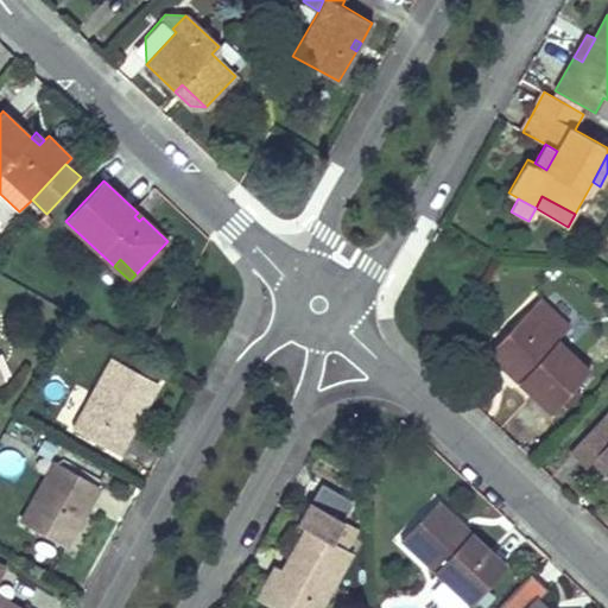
[(539,297),(526,312),(557,340),(570,325),(539,297)]
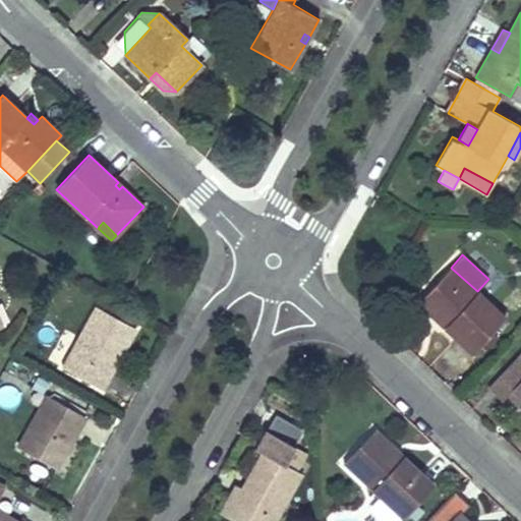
[(493,332),(505,317),(451,267),(421,298),(448,323),(444,327),(472,353),(479,345),(493,332)]
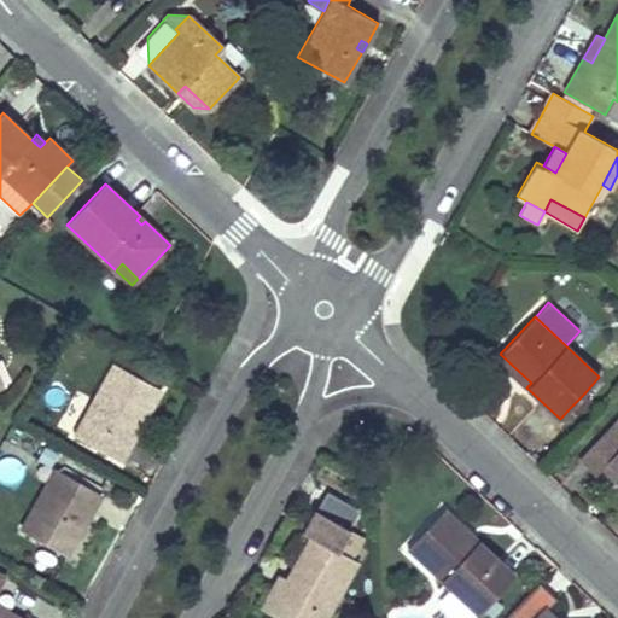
[(114,363),(74,436),(121,461),(132,443),(124,439),(140,413),(146,417),(161,389),(114,363)]
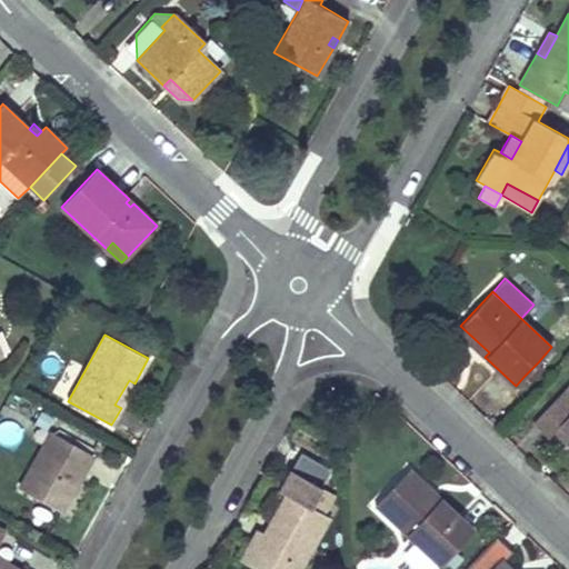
[(523,377),(529,383),(543,368),(538,362),(523,377)]
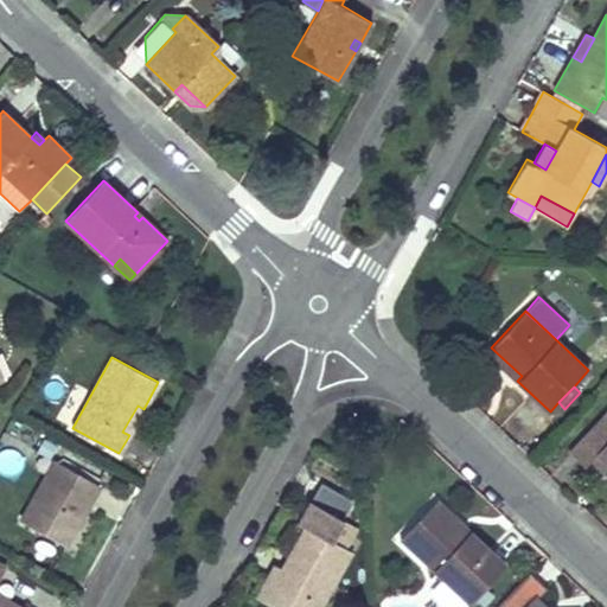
[(129,435),(144,409),(138,406),(122,432),(129,435)]
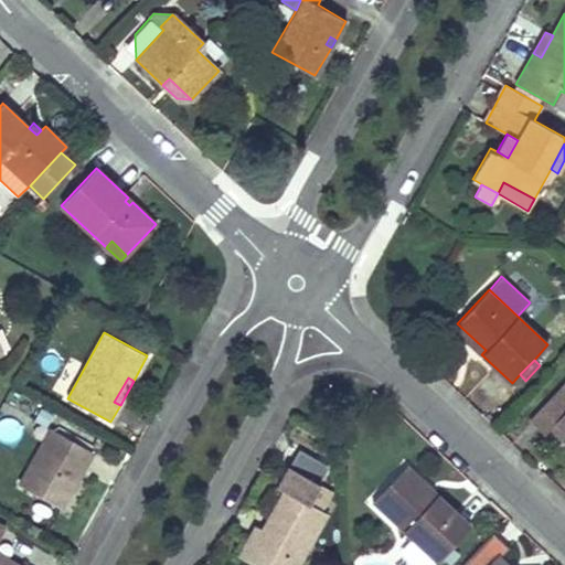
[(564,384),(530,422),(543,435),(556,422),(564,429),(564,384)]
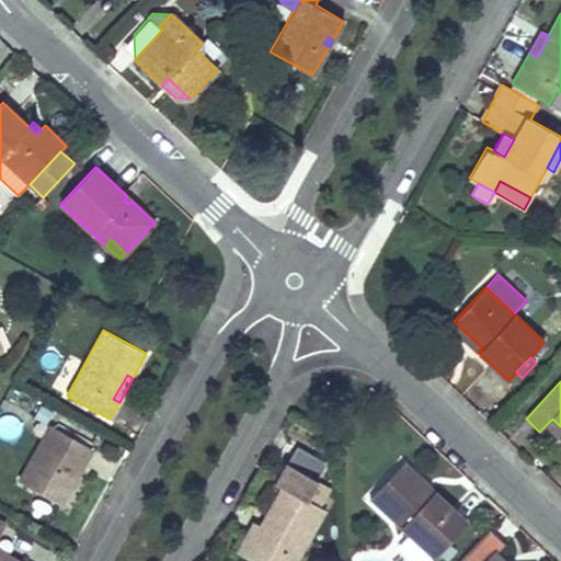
[(53,411),(41,404),(34,418),(46,424),(53,411)]
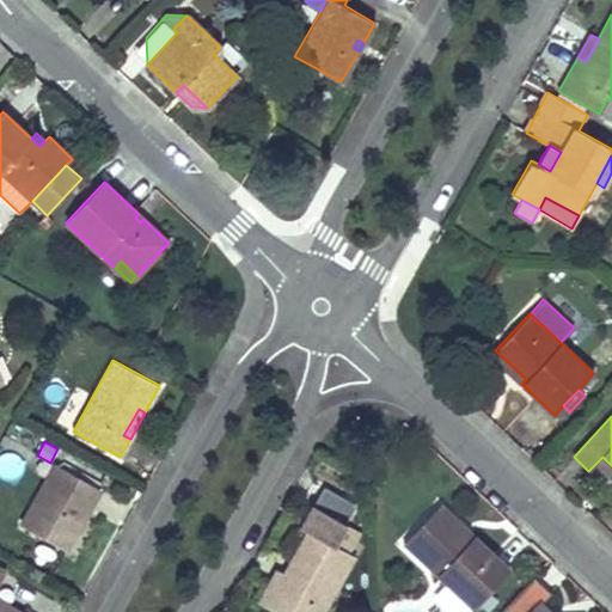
[(594,465),(611,481),(611,465),(603,457),(594,465)]
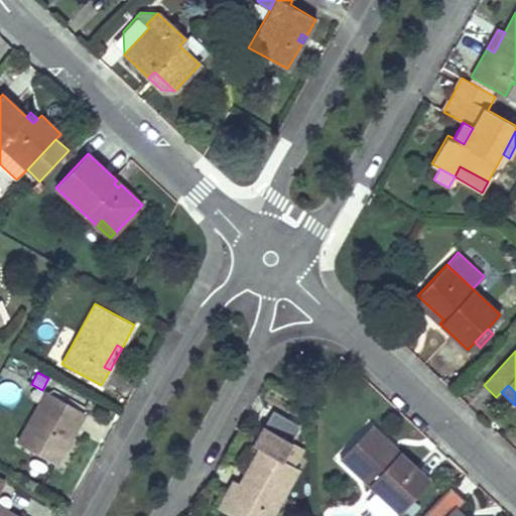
[(46,391),(18,442),(55,464),(65,448),(67,449),(72,440),(70,438),(85,412),(46,391)]
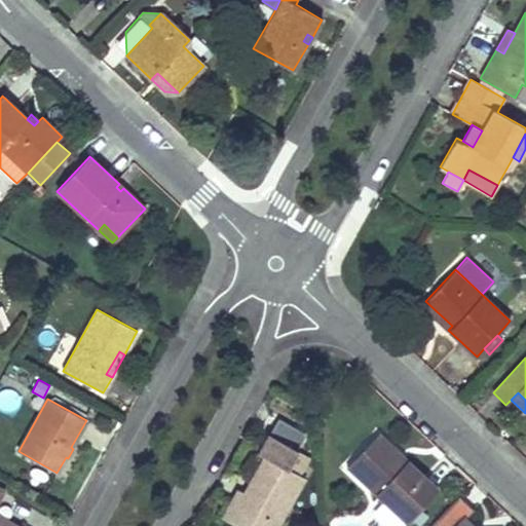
[(295,449),(304,434),(278,418),(269,435),(295,449)]
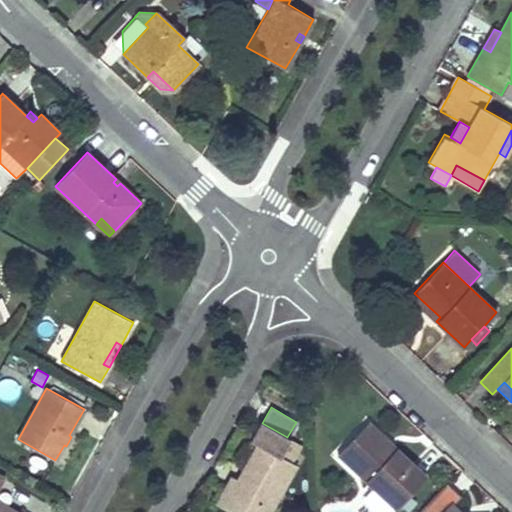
[(395,508),(426,476),(395,448),(392,451),(385,444),(388,441),(367,421),(337,454),(373,488),(395,508)]
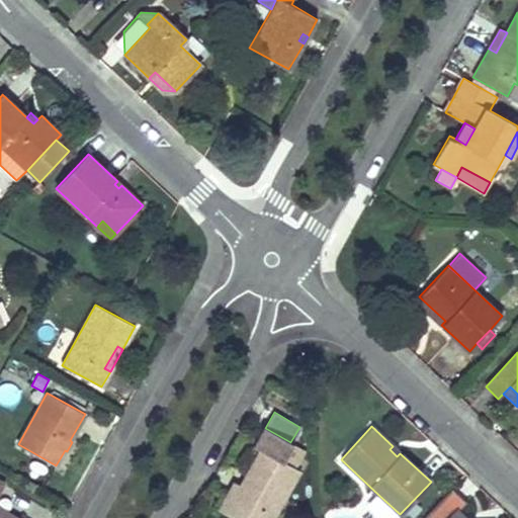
[(225,513),(233,517),(272,517),(299,470),(295,467),(283,461),(293,444),(290,442),(265,428),(254,446),(260,449),(239,487),(225,513)]
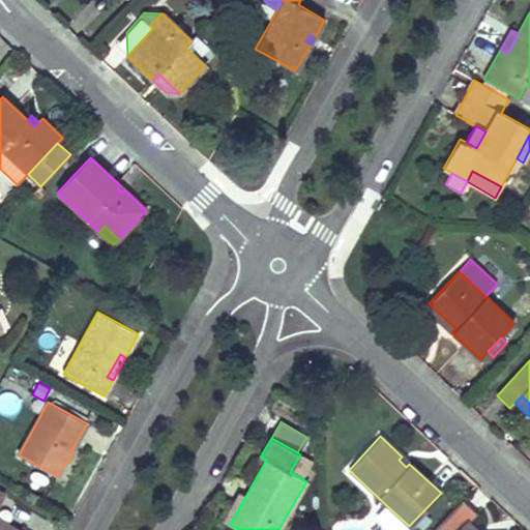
[(302,478),(312,461),(300,454),(290,472),(302,478)]
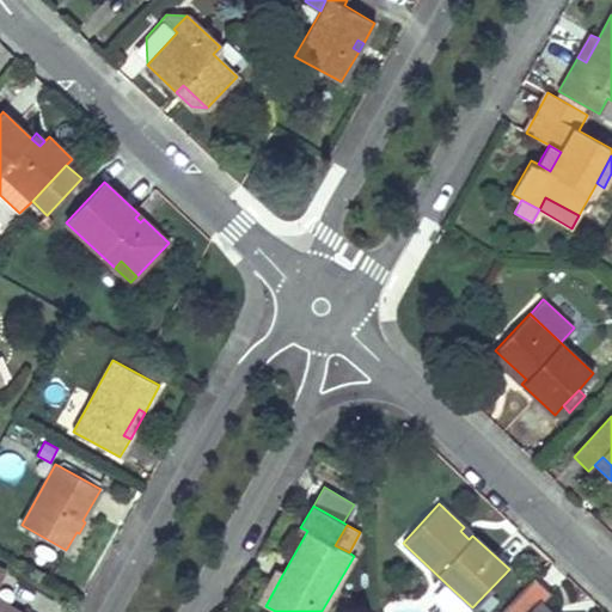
[(469,539),(472,536),(464,527),(460,531),(469,539)]
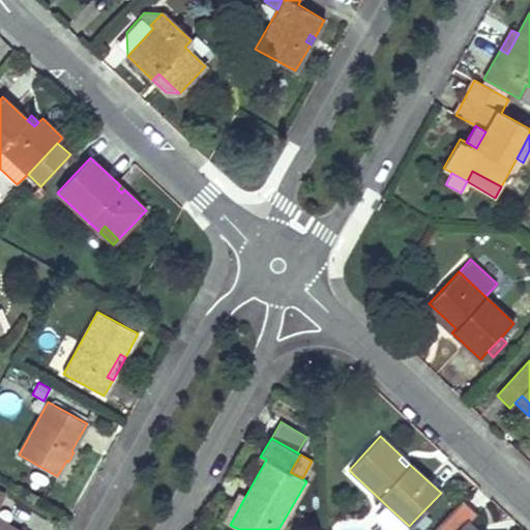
[(0,499),(3,495),(0,493),(0,529),(16,529),(3,523),(1,527),(0,525),(0,499)]
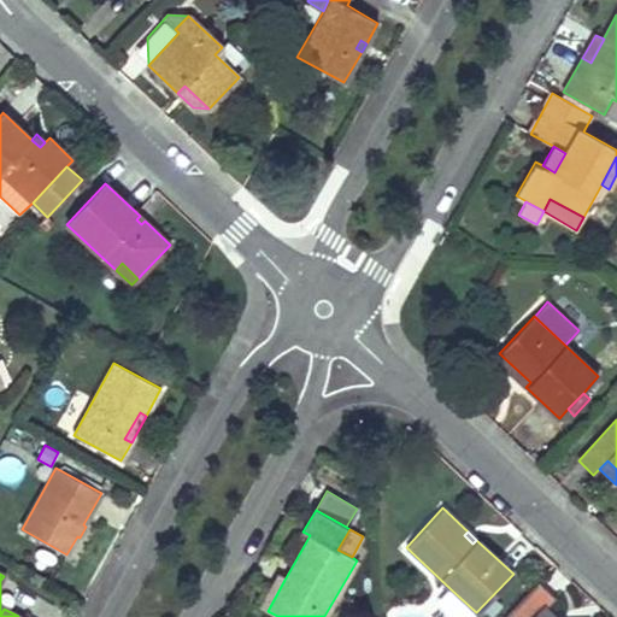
[(268,611),(285,580),(278,576),(260,607),(268,611)]
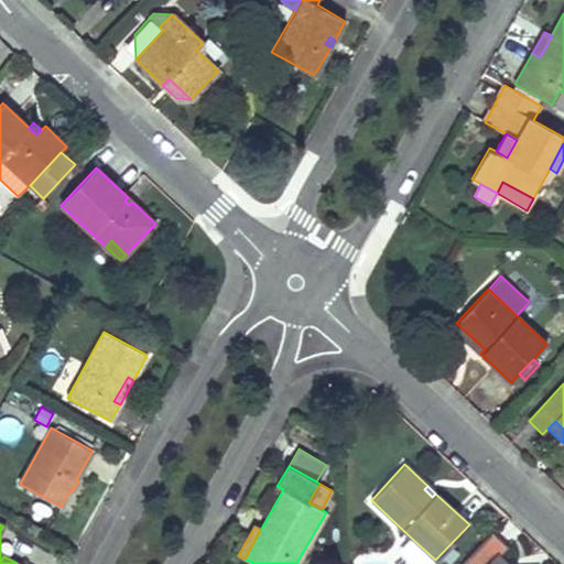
[(505,563),(498,557),(508,546),(492,532),(462,563),(505,563)]
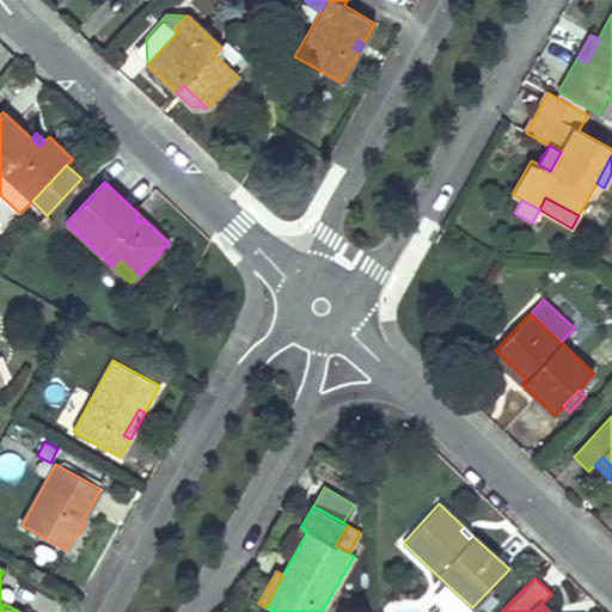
[(469,611),(472,607),(446,583),(434,597),(450,611),(469,611)]
